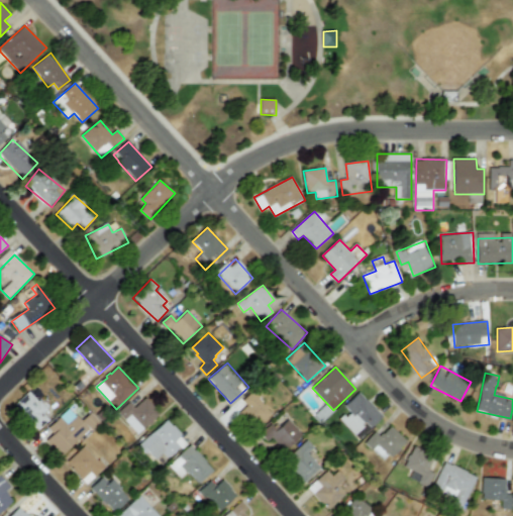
[(15,404),(38,430),(50,420),(44,413),(47,410),(31,391),(15,404)]
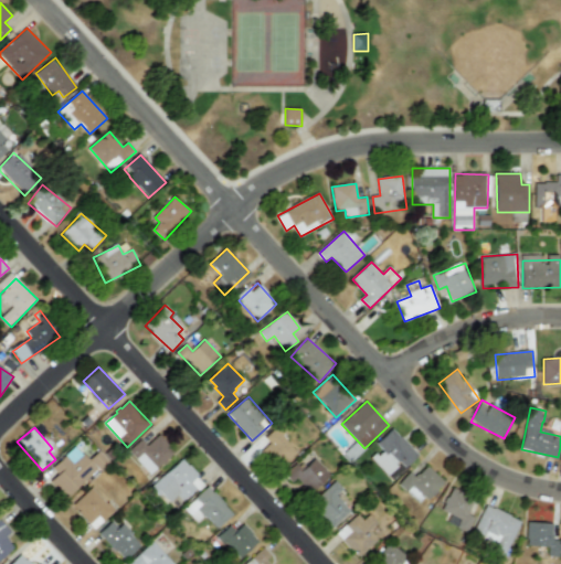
[(130,450),(154,428),(176,453),(152,475),(130,450)]
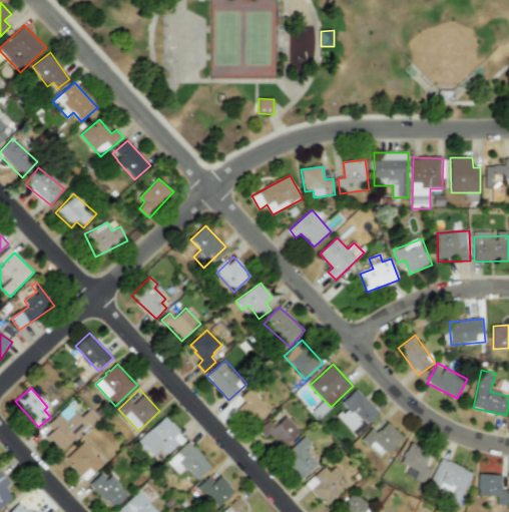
[(238,409),(253,426),(271,410),(250,389),(240,398),(245,403),(238,409)]
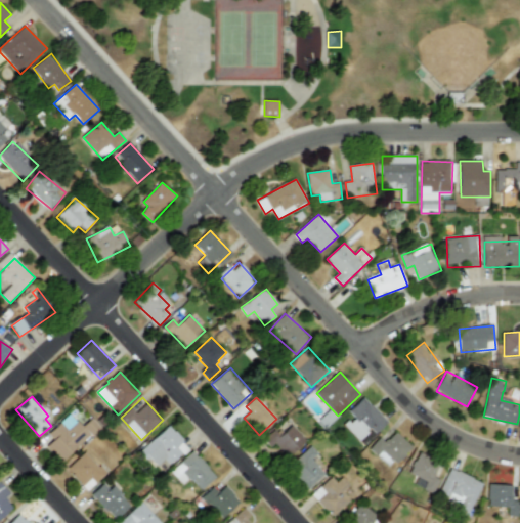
[(359,441),(373,430),(376,434),(388,423),(365,397),(349,411),(354,418),(345,426),(359,441)]
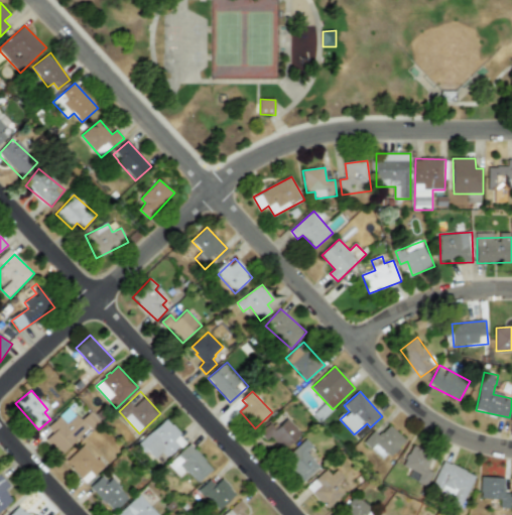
[(39,436),(70,408),(77,415),(78,414),(91,428),(62,455),(57,448),(56,449),(47,439),(55,432),(53,431),(43,440),(39,436)]
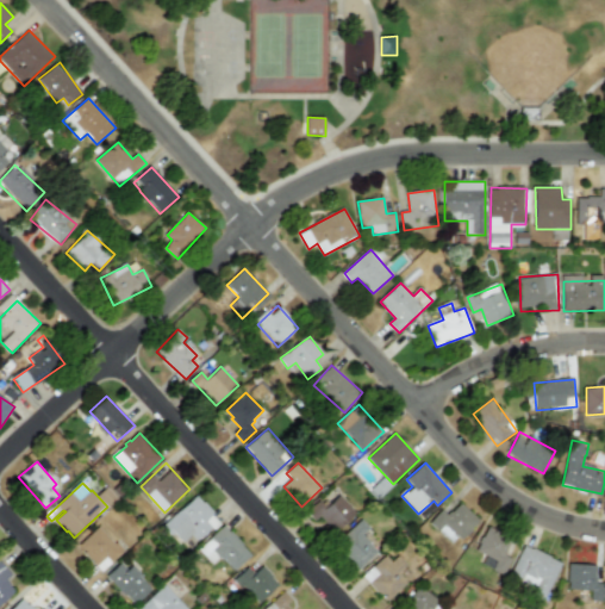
[(164,524),(199,493),(218,513),(216,515),(223,523),(217,529),(213,527),(199,540),(194,533),(185,541),(176,532),(174,535),(164,524)]
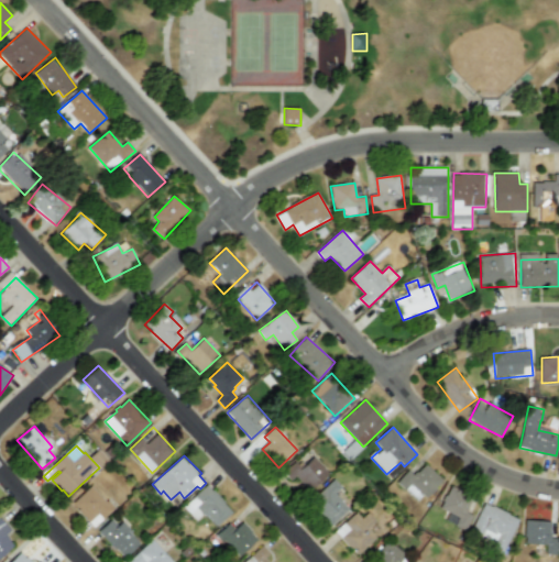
[(297,476),(310,491),(329,474),(314,456),(303,466),(297,461),(284,472),(292,481),(297,476)]
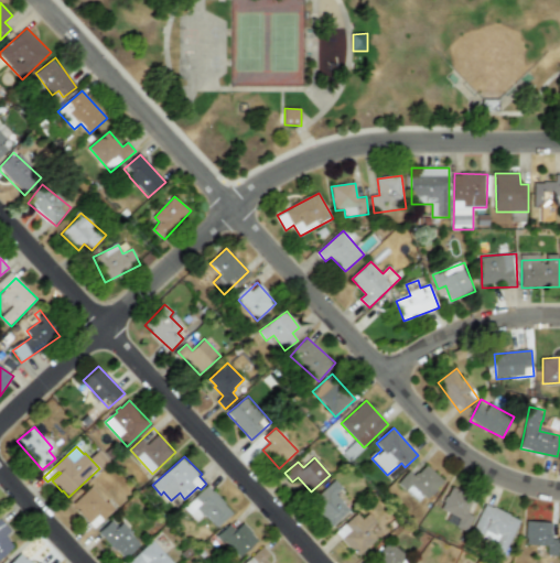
[(409,472),(399,484),(407,491),(412,486),(427,499),(444,480),(427,465),(416,477),(409,472)]
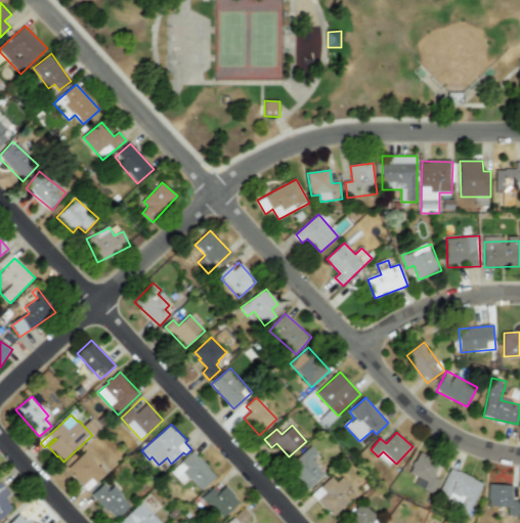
[(309,489),(327,474),(312,459),(317,453),(311,446),(289,467),(309,489)]
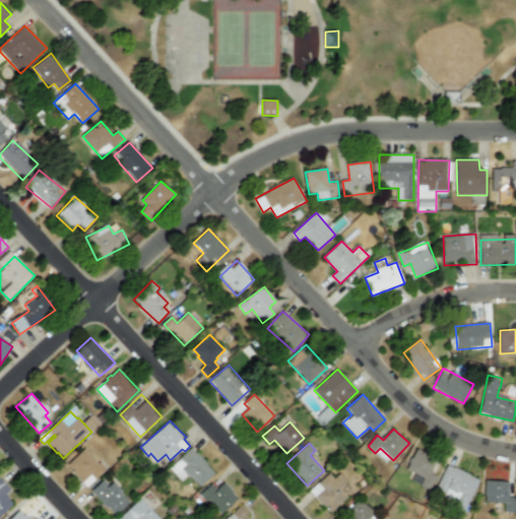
[(172,468),(182,459),(181,458),(192,448),(197,453),(198,453),(208,464),(207,464),(215,473),(201,485),(193,476),(191,477),(189,474),(183,480),(172,468)]
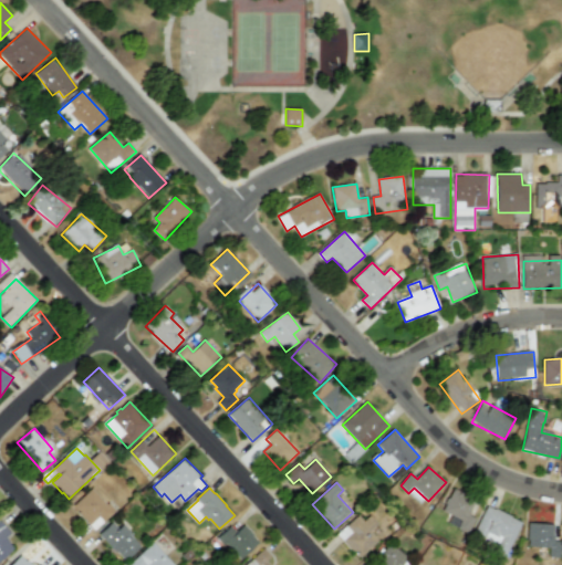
[(75,505),(93,489),(108,505),(111,503),(117,510),(96,530),(80,513),(82,512),(75,505)]
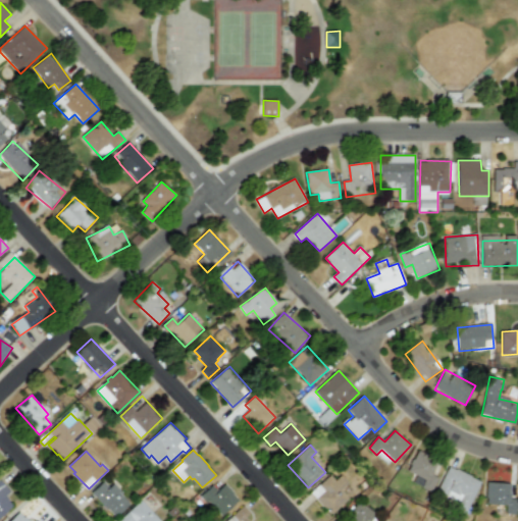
[(439,477),(433,474),(437,464),(417,455),(410,473),(417,476),(414,483),(433,491),(439,477)]
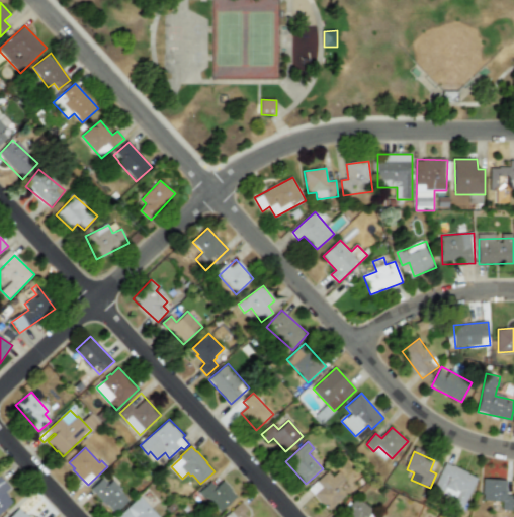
[(466,505),(479,477),(445,462),(433,492),(466,505)]
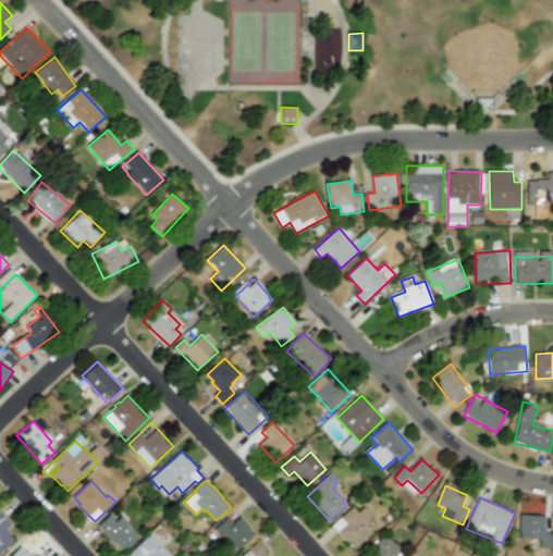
[(365,507),(359,513),(353,507),(332,526),(355,550),(373,532),(366,523),(373,516),(365,507)]
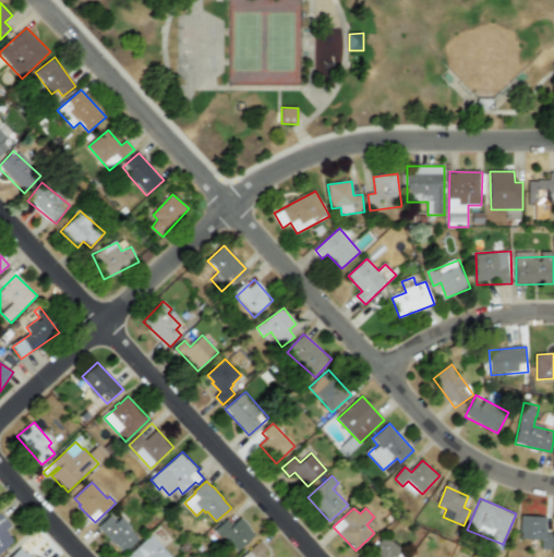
[(0,555),(16,540),(10,533),(15,529),(0,512),(0,555)]
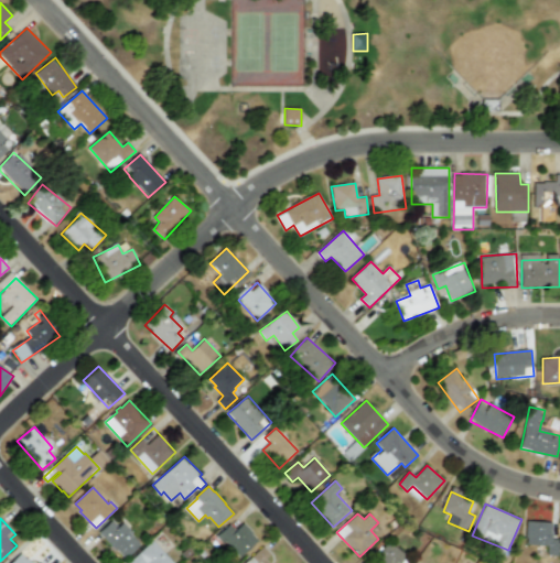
[(100,532),(114,520),(119,528),(125,523),(132,531),(131,532),(142,544),(127,559),(118,550),(117,551),(100,532)]
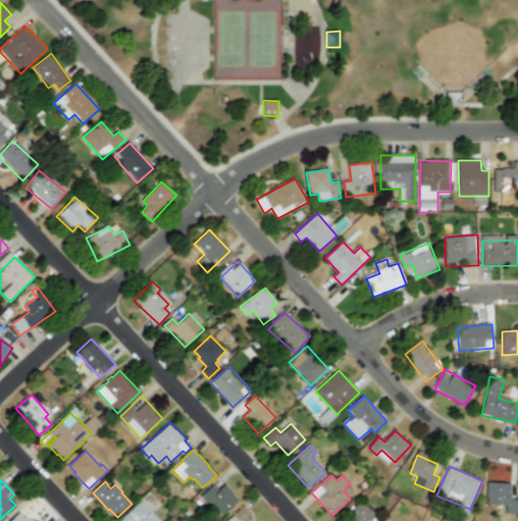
[(517,499),(511,499),(512,483),(487,483),(487,505),(508,506),(507,515),(517,515),(517,499)]
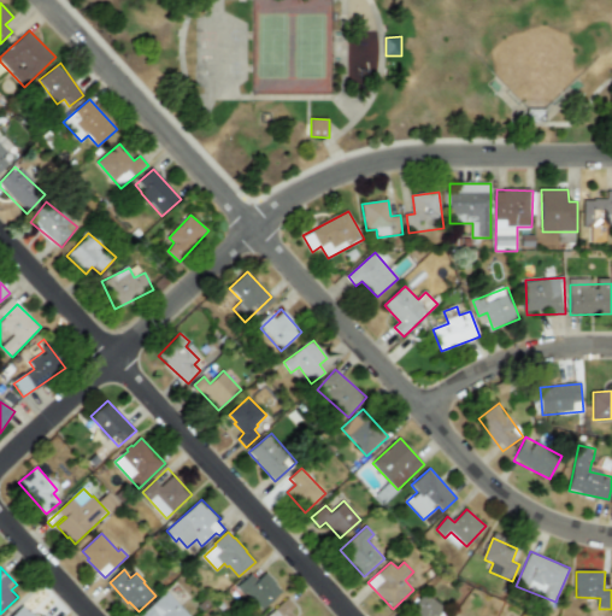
[(252,574),(259,581),(268,573),(277,584),(276,585),(283,592),(264,610),(248,593),(246,594),(239,587),(252,574)]
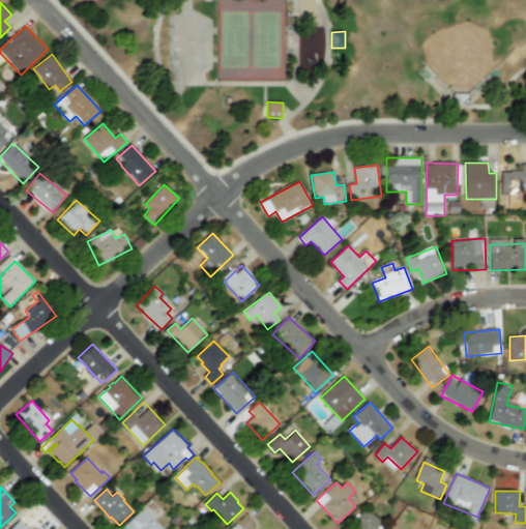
[(165,528),(144,507),(122,528),(165,528)]
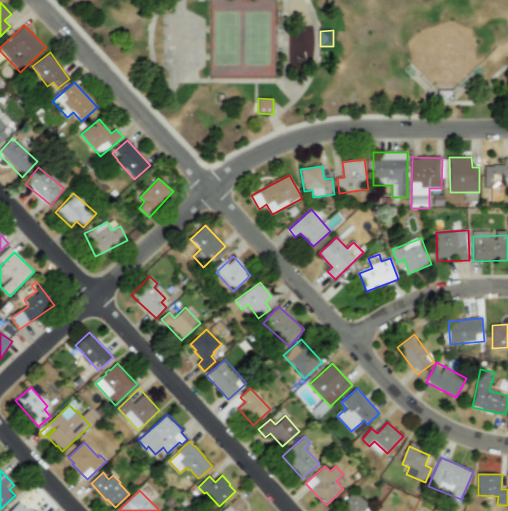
[(371,510),(373,506),(349,494),(340,510),(371,510)]
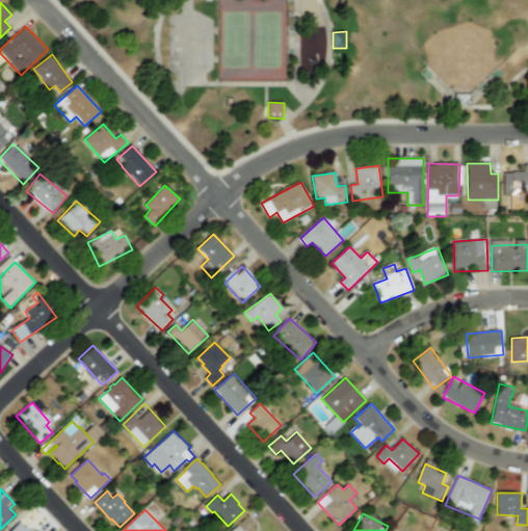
[(253,530),(251,528),(256,523),(248,515),(232,530),(253,530)]
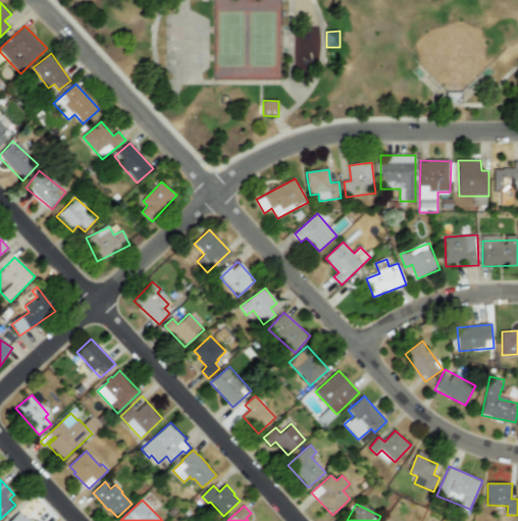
[(9,520),(19,512),(26,518),(27,517),(31,520),(9,520)]
